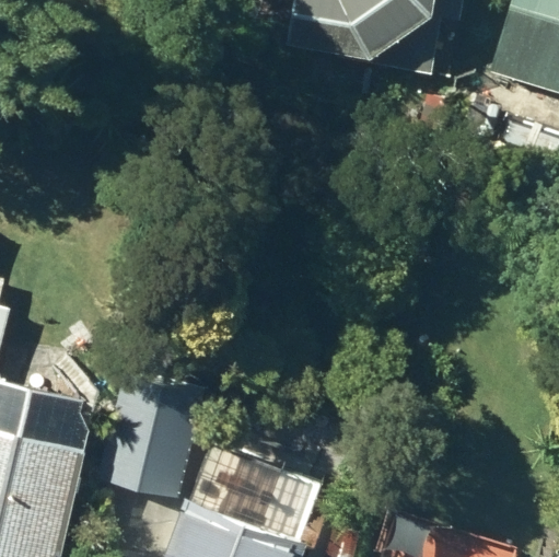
[(290,0),(282,41),(432,74),(446,14),(459,16),(462,0),(290,0)]
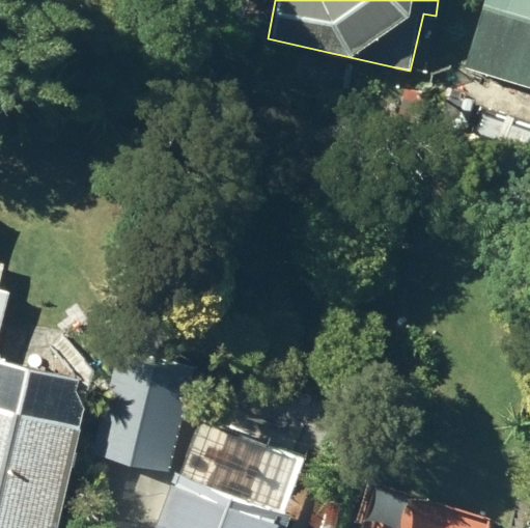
[(484,0),(466,65),(529,86),(529,0),(484,0)]
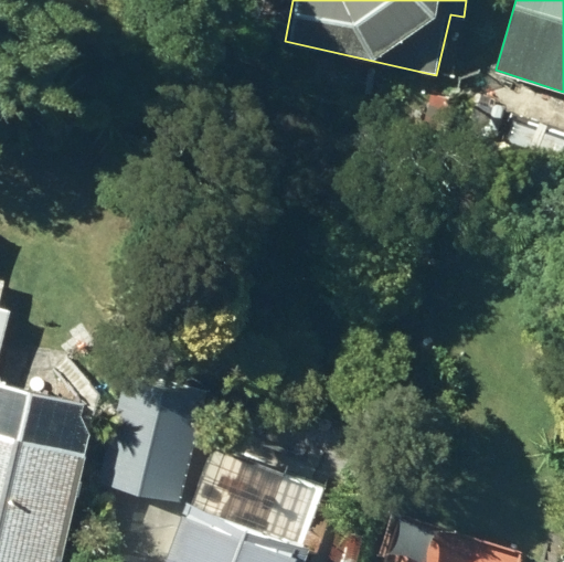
[(457,109),(436,110),(435,127),(456,127),(457,109)]
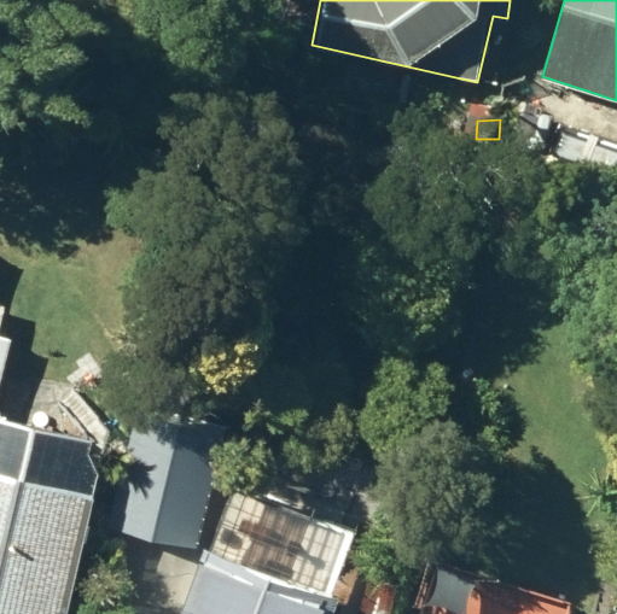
[(560,133),(523,122),(513,153),(552,165),(560,133)]
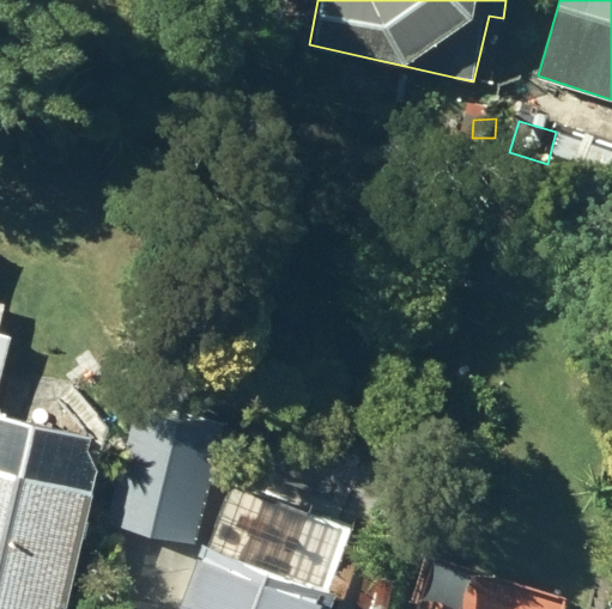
[(0,384),(13,334),(0,329),(0,384)]
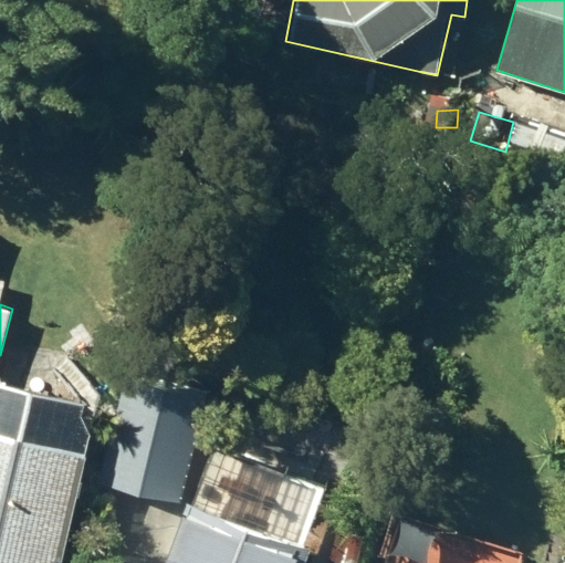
[(62,562),(86,457),(0,435),(0,562),(62,562)]
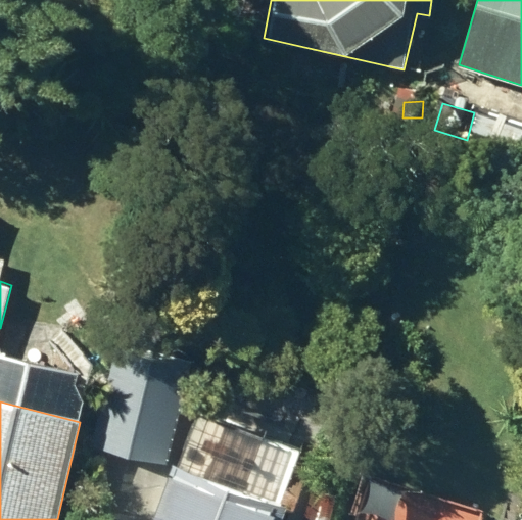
[(281,519),(286,509),(172,467),(151,519),(281,519)]
